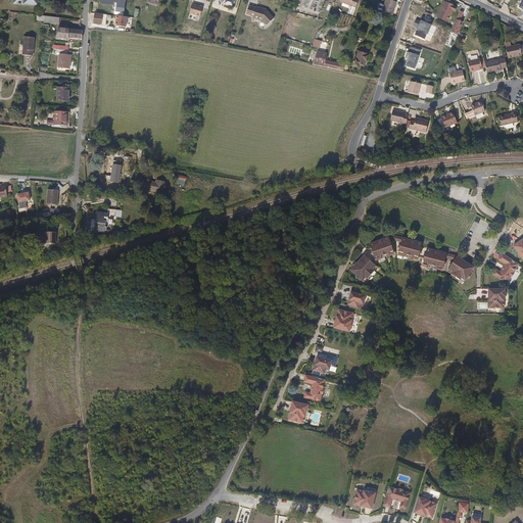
[(122,0),(100,0),(100,3),(117,5),(116,11),(124,11),(125,0),(122,0)]
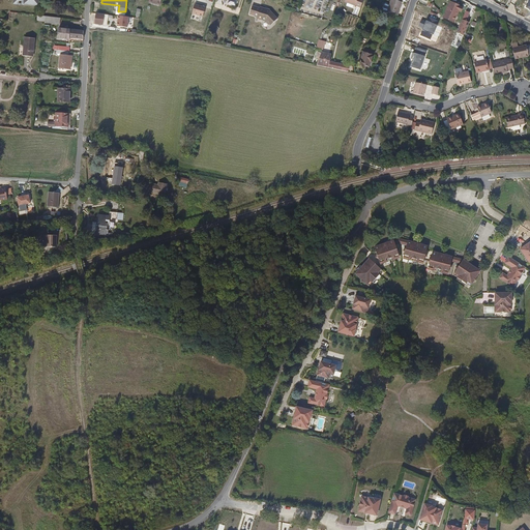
[(391,0),(388,12),(399,16),(404,2),(400,1),(400,0),(391,0)]
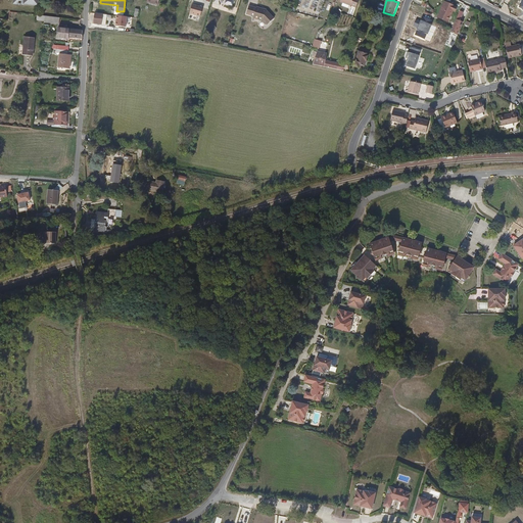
[(455,6),(456,5),(443,1),(436,17),(448,22),(454,11),(455,6)]
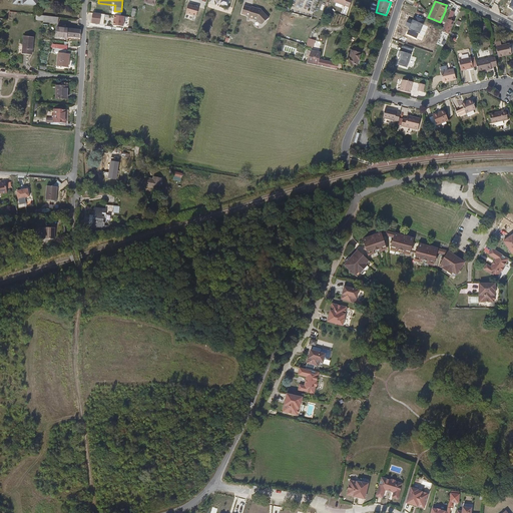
[(199,7),(188,4),(186,13),(197,16),(199,7)]
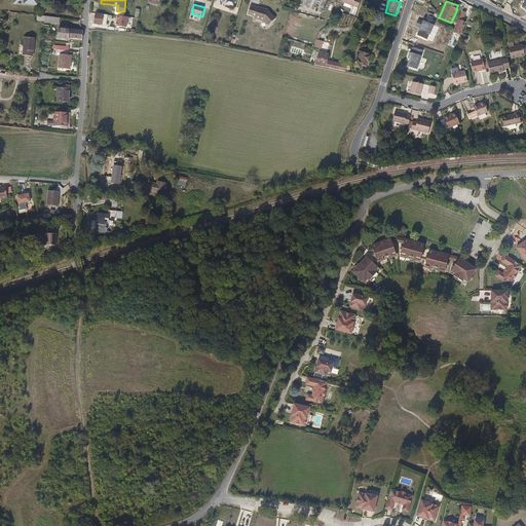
[(269,11),(258,7),(258,9),(251,7),(249,16),(255,19),(254,23),(256,24),(257,21),(261,22),(262,21),(263,21),(264,22),(263,23),(265,27),(266,26),(267,28),(275,23),(269,11)]
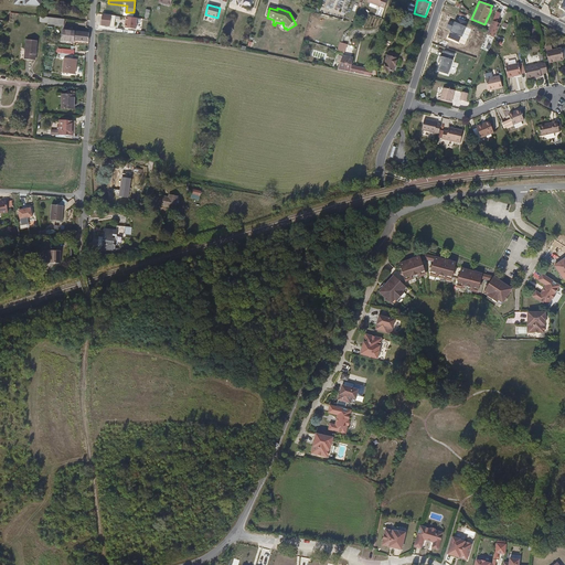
[(140,16),(140,24),(149,25),(150,9),(146,9),(146,17),(140,16)]
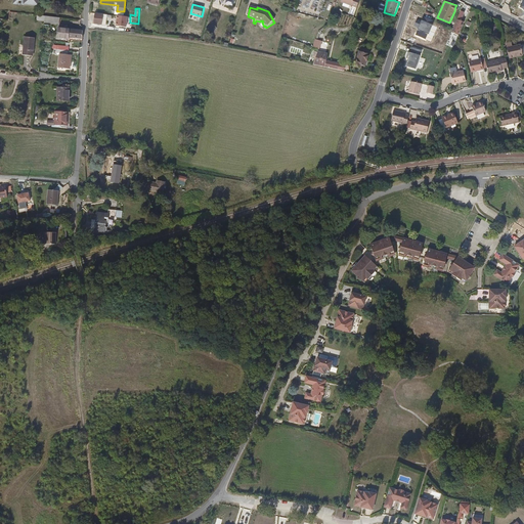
[(103,13),(95,13),(94,24),(102,25),(103,13)]
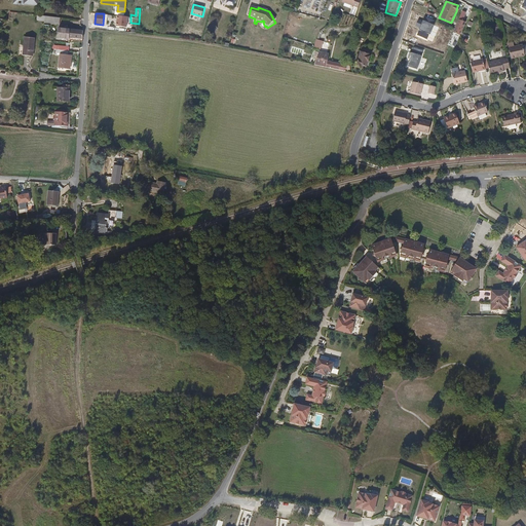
[(127,16),(117,15),(116,26),(126,27),(127,16)]
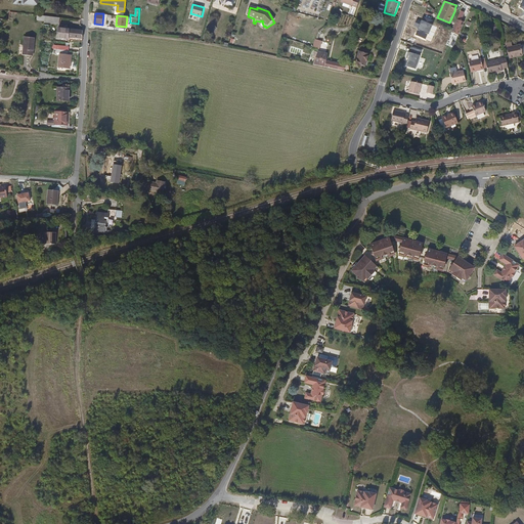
[(420,28),(417,35),(426,40),(428,35),(430,35),(436,22),(430,18),(429,23),(422,19),(421,22),(417,19),(415,26),(420,28)]
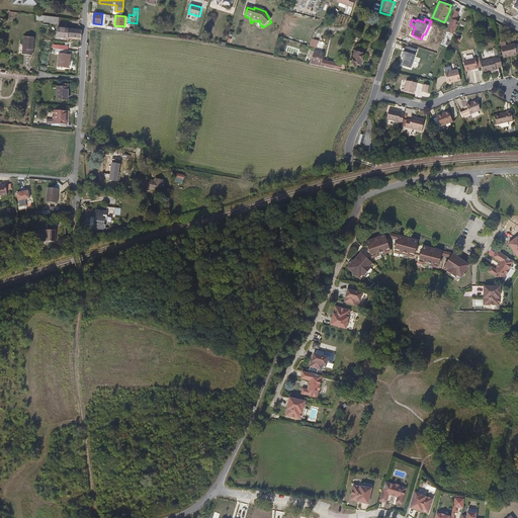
[(456,20),(452,18),(446,31),(453,35),(459,22),(456,20)]
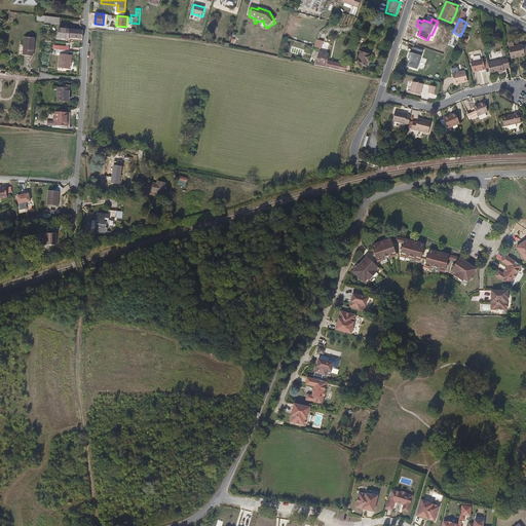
[(68,40),(81,41),(81,31),(57,29),(55,39),(68,41),(68,40)]
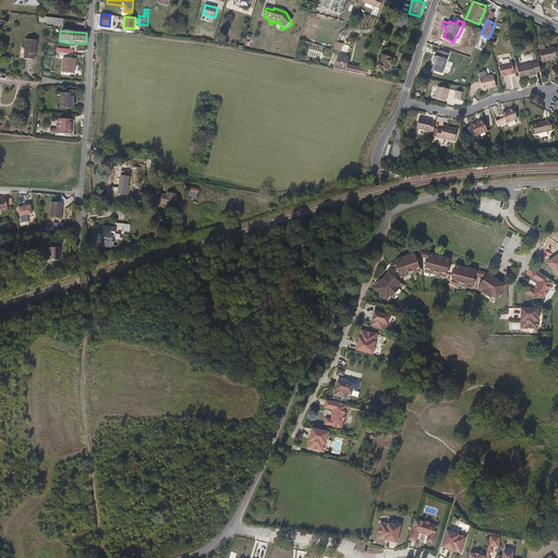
[(483,49),(487,38),(480,36),(476,46),(483,49)]
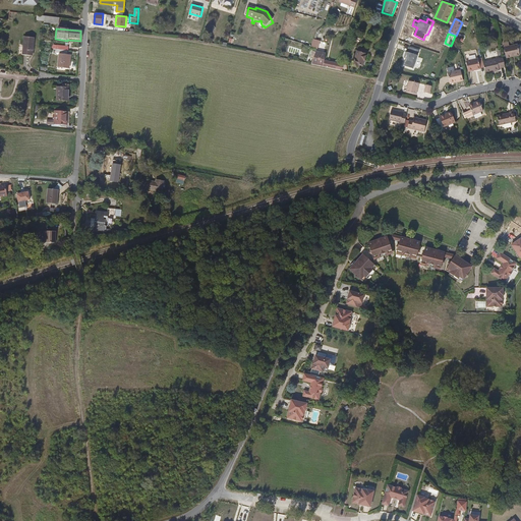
[(32,50),(35,50),(36,38),(24,37),(22,55),(32,57),(32,50)]
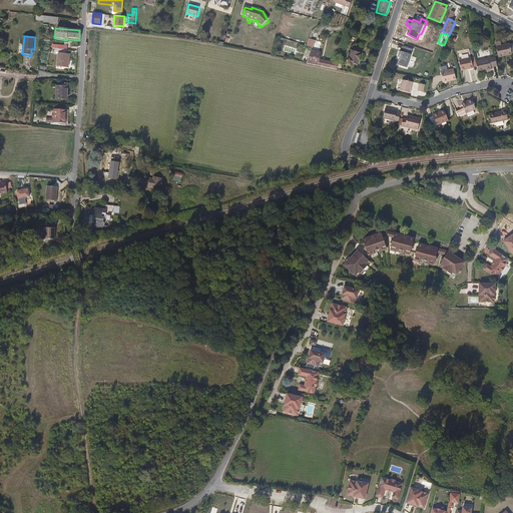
[(314,49),(316,42),(310,40),(308,47),(314,49)]
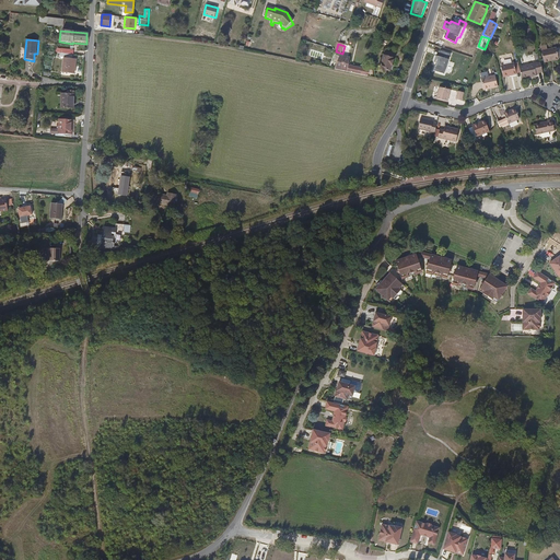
[(546,63),(559,60),(557,48),(544,51),(546,63)]
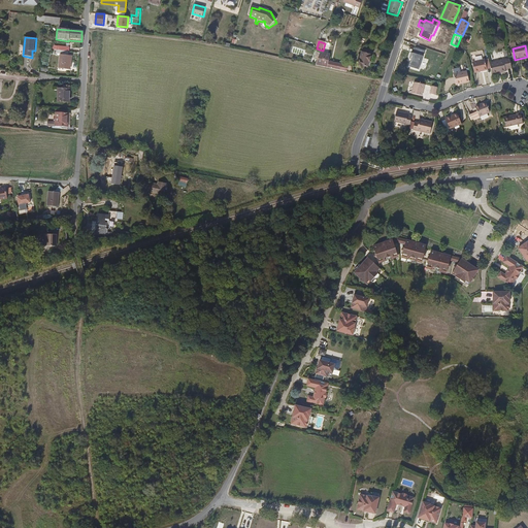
[(369,67),(374,48),(365,46),(362,59),(361,59),(358,67),(364,68),(365,66),(369,67)]
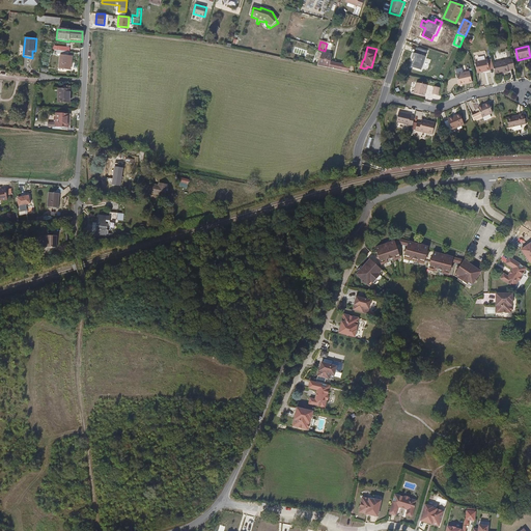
[(422,71),(428,52),(419,49),(413,66),(422,71)]
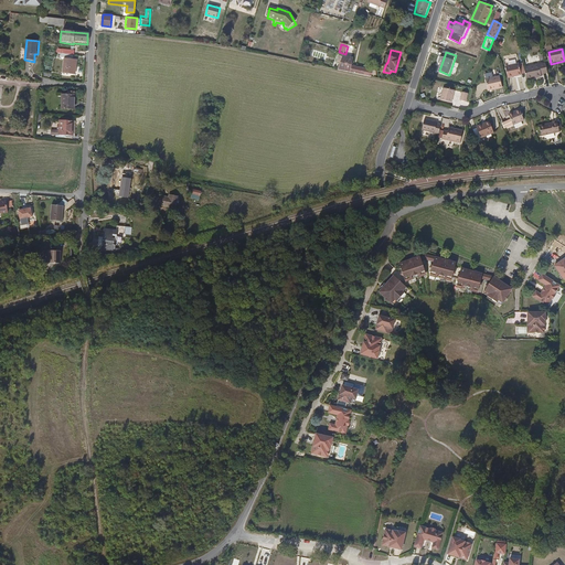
[(73,59),(73,55),(65,54),(63,73),(75,74),(76,60),(73,59)]
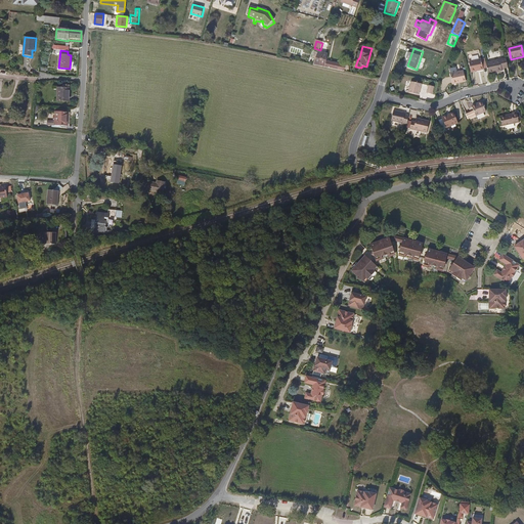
[(314,67),(346,73),(347,71),(349,71),(350,67),(328,62),(329,55),(319,53),(314,67)]
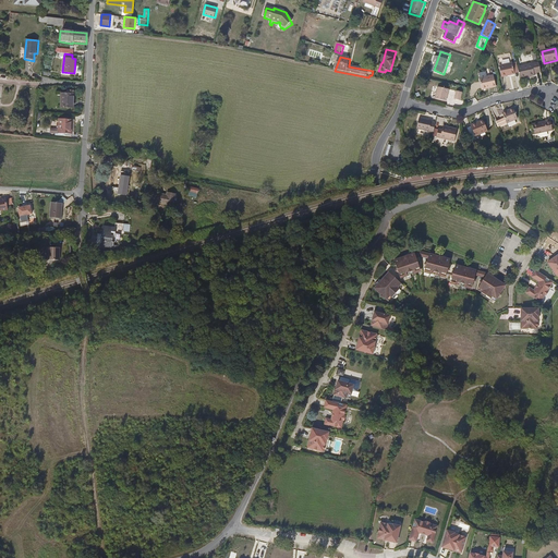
[(540,60),(519,65),(522,76),(536,73),(536,71),(542,70),(540,60)]
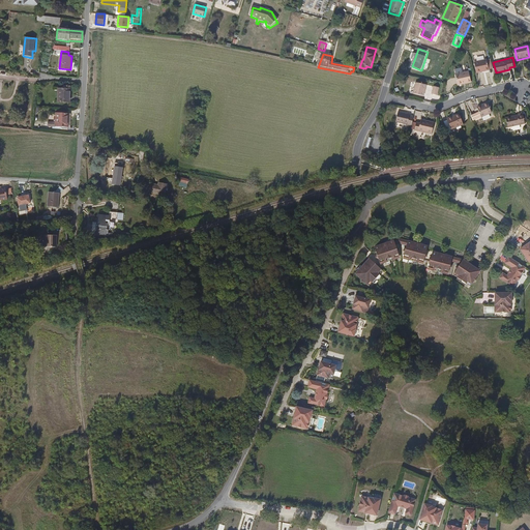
[(488,59),(475,61),(477,72),(490,70),(490,69),(488,59)]
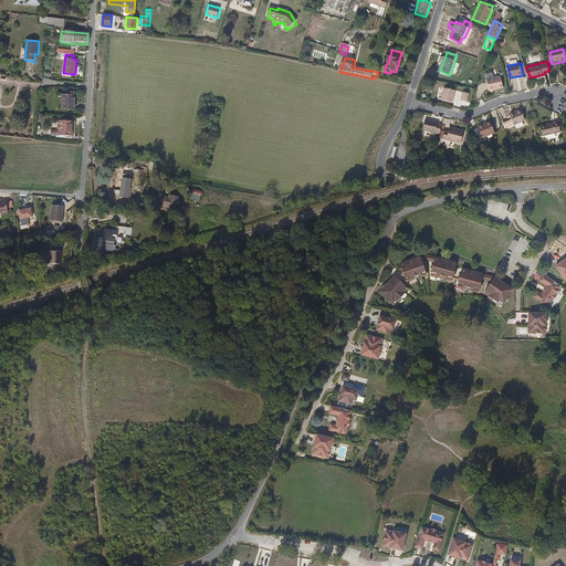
[(503,76),(489,80),(491,91),(505,87),(503,76)]
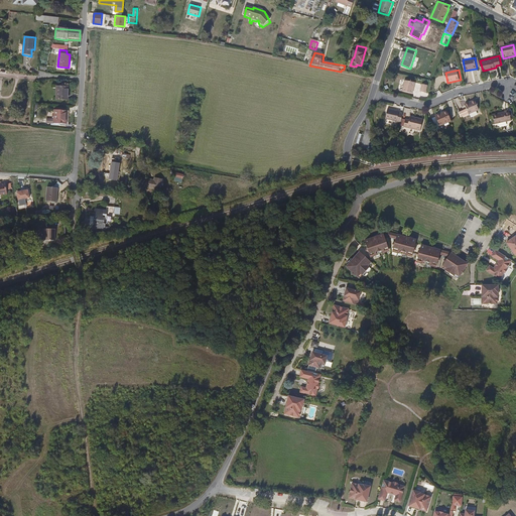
[(416,83),(406,81),(403,92),(414,94),(416,83)]
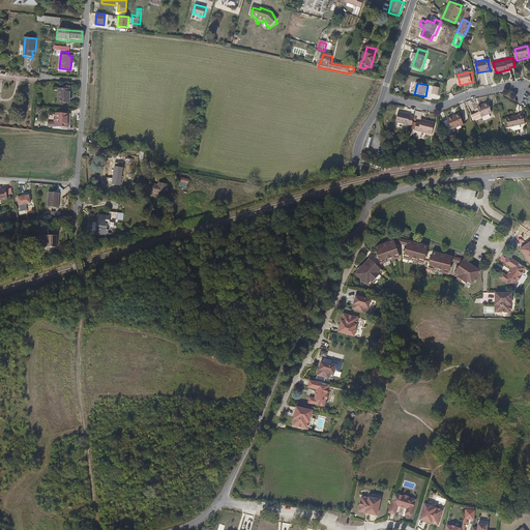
[(68,105),(69,91),(62,90),(57,90),(57,104),(68,105)]
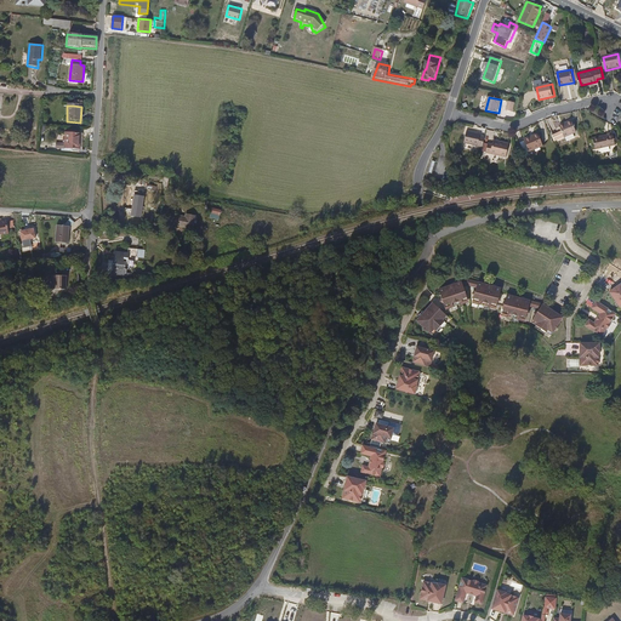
[(571,121),(559,126),(562,132),(552,137),(554,142),(565,138),(577,134),(571,121)]
